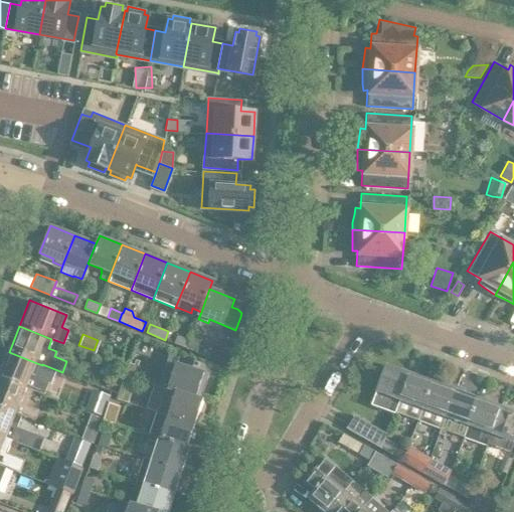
[(186,348),(189,339),(177,334),(174,343),(186,348)]
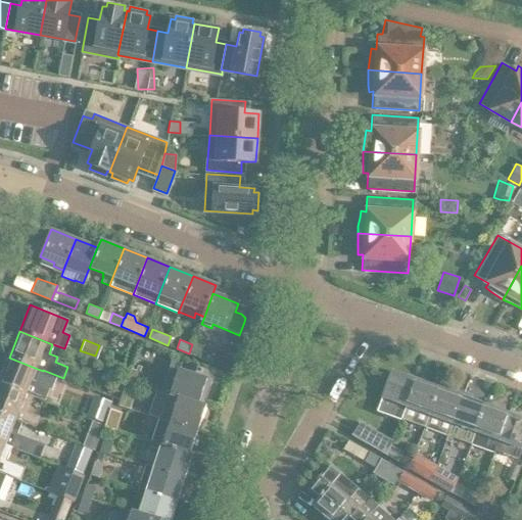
[(217,363),(233,369),(238,357),(222,350),(217,363)]
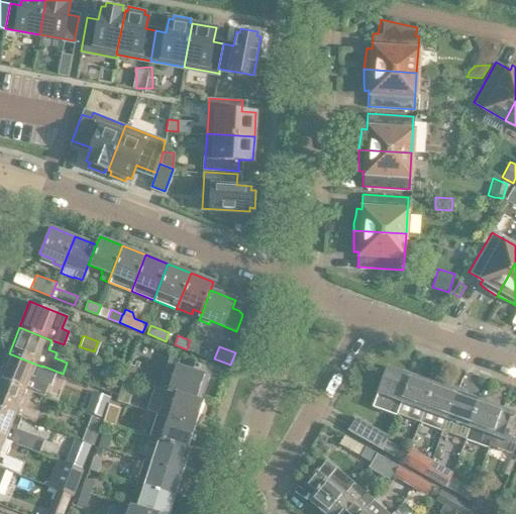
[(34,364),(9,353),(5,351),(0,364),(0,369),(2,370),(0,375),(0,379),(24,389),(23,389),(32,393),(32,391),(43,396),(48,383),(37,379),(42,367),(34,364)]
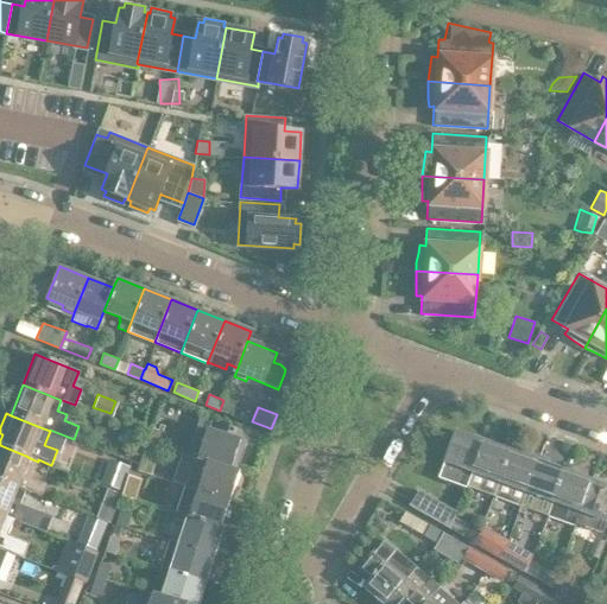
[(210,420),(201,449),(198,447),(196,456),(229,468),(233,459),(236,461),(246,432),(210,420)]
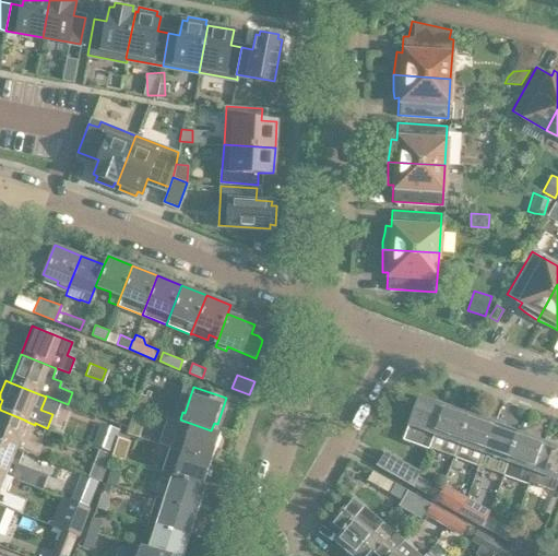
[(117,389),(109,405),(122,411),(129,394),(117,389)]
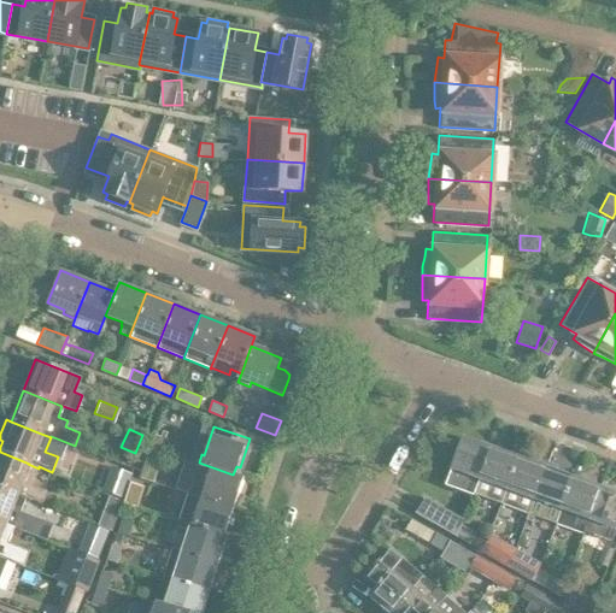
[(159,452),(165,437),(154,434),(150,448),(159,452)]
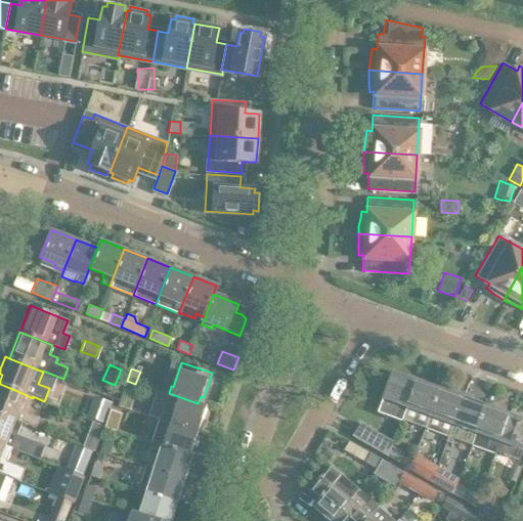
[(400,420),(404,409),(405,406),(416,379),(417,377),(412,376),(411,378),(392,371),(377,410),(400,420)]
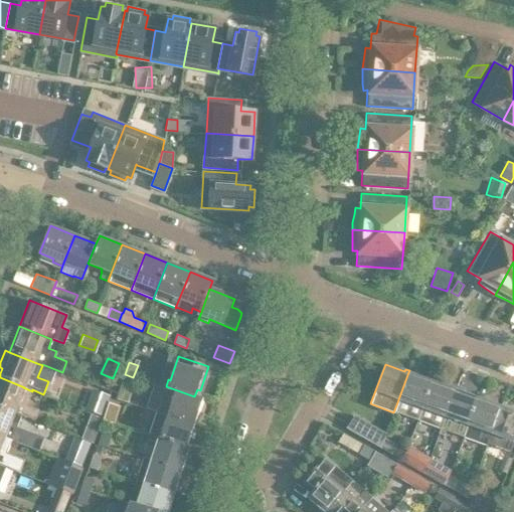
[(421,407),(432,381),(408,372),(398,399),(397,402),(407,406),(409,403),(421,407)]
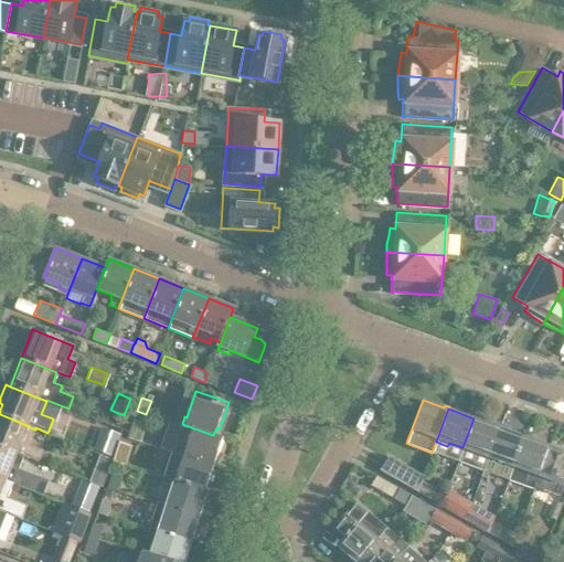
[(43,449),(29,444),(35,430),(25,425),(27,425),(0,414),(0,446),(14,453),(23,456),(23,455),(39,460),(43,449)]
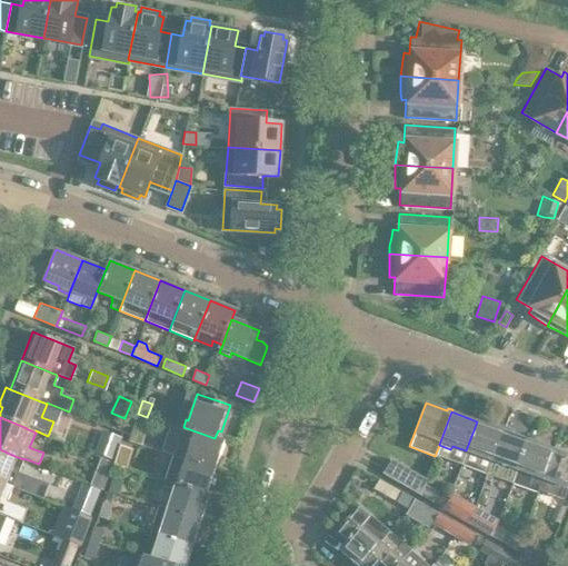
[(487,473),(501,430),(504,426),(478,417),(477,421),(466,450),(481,456),(477,469),(487,473)]
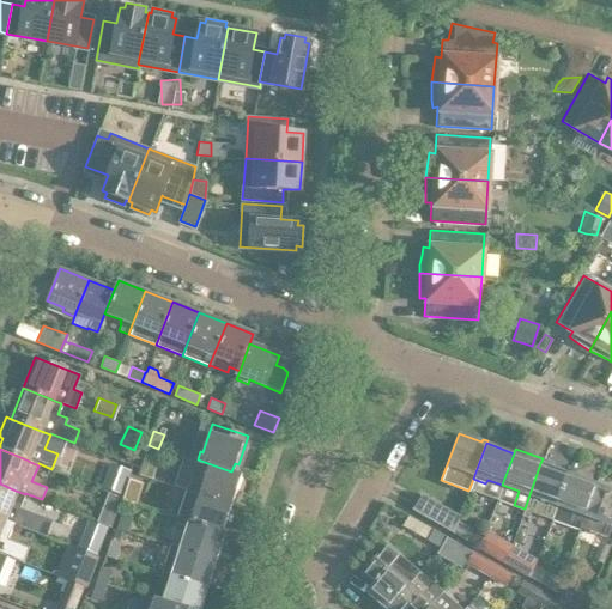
[(147,477),(153,462),(141,458),(137,474),(147,477)]
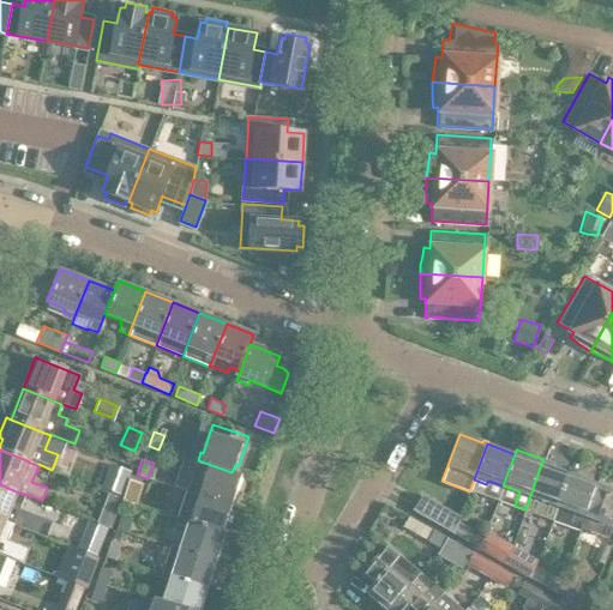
[(552,519),(569,473),(571,470),(544,459),(541,464),(526,509),(552,519)]
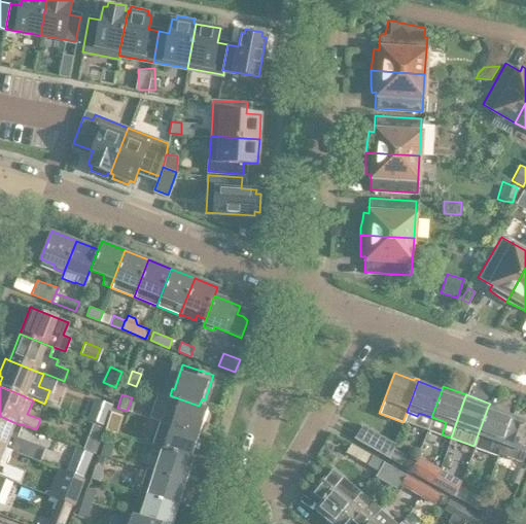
[(160,421),(167,424),(199,434),(207,408),(199,406),(178,400),(169,397),(161,421),(160,421)]
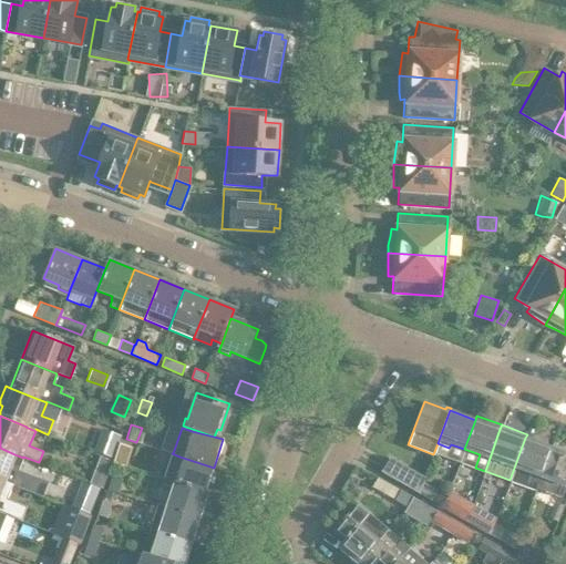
[(525,438),(510,480),(535,490),(536,488),(551,448),(525,438)]
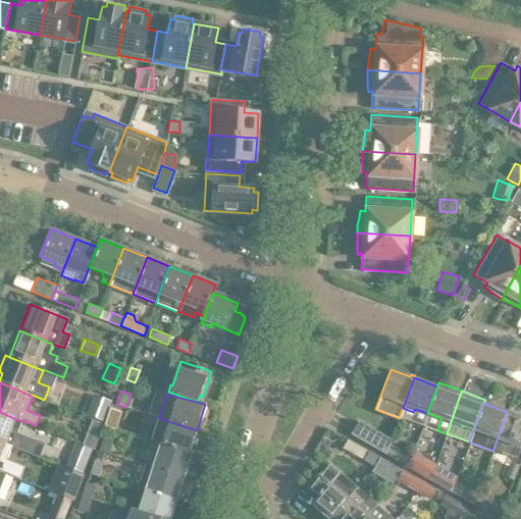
[(104,420),(108,409),(92,404),(88,415),(104,421),(104,420)]
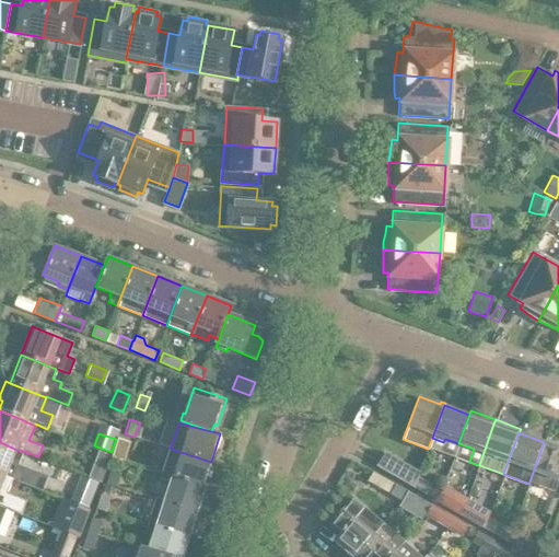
[(121,454),(127,437),(118,433),(112,451),(121,454)]
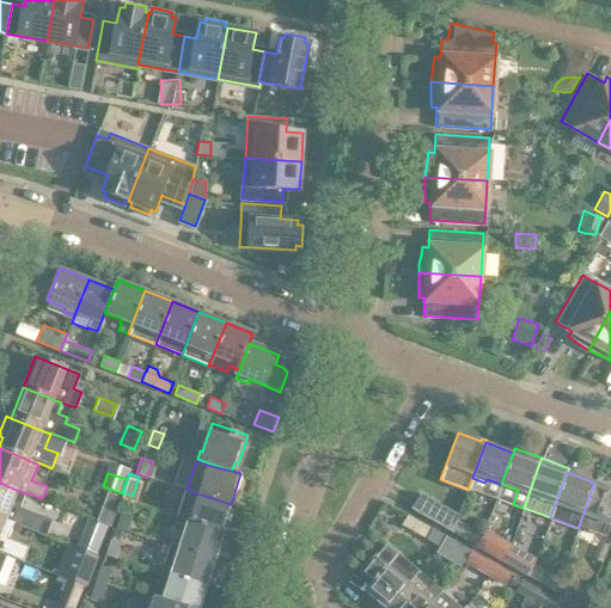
[(12,524),(13,522),(46,535),(53,519),(20,507),(25,493),(16,490),(0,483),(0,517),(4,520),(4,521),(12,524)]
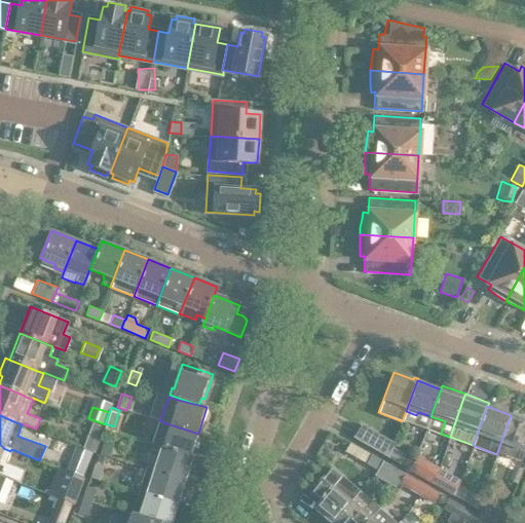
[(524,420),(511,415),(497,452),(521,460),(524,451),(524,420)]
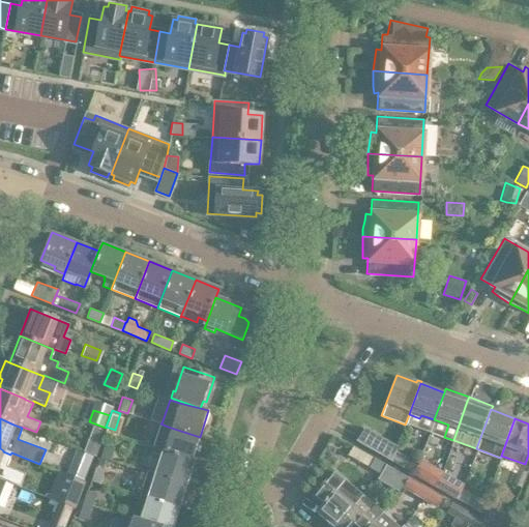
[(200,437),(168,427),(160,423),(153,447),(160,449),(164,451),(192,460),(200,437)]
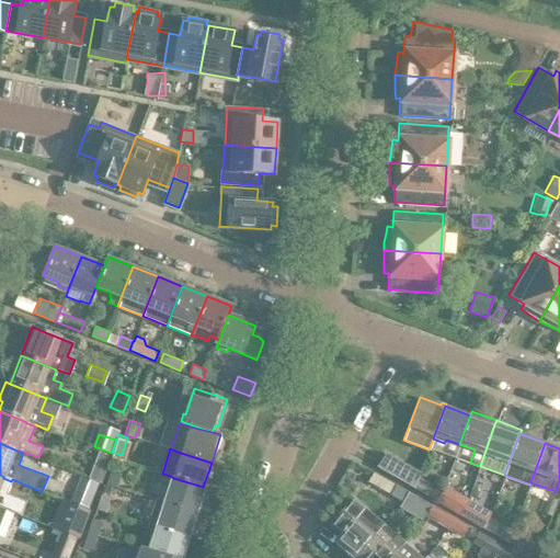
[(98,452),(88,478),(98,481),(100,482),(110,456),(98,452)]
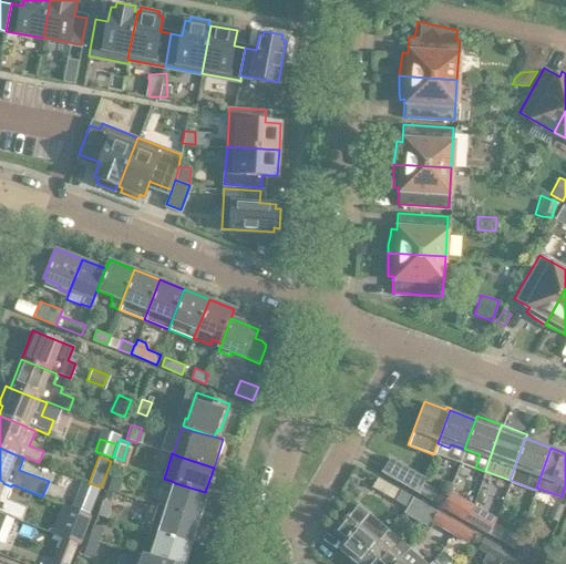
[(424,481),(423,480),(425,477),(389,457),(380,471),(418,492),(424,481)]
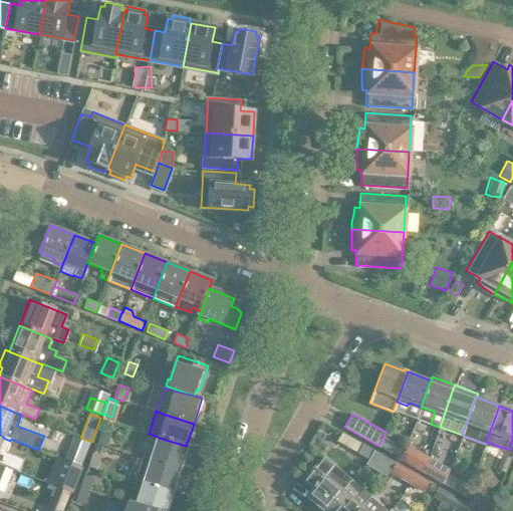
[(106,446),(110,434),(100,430),(96,443),(102,445),(106,446)]
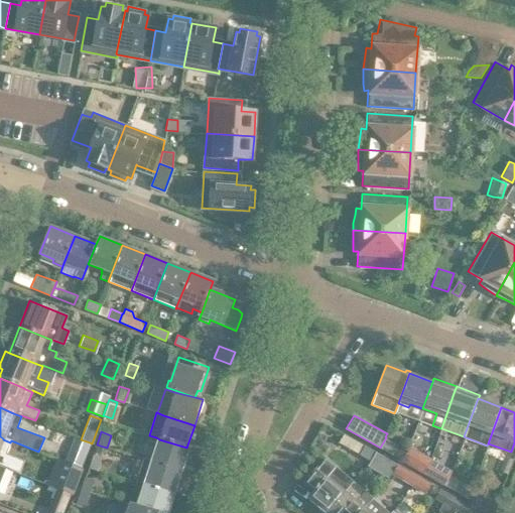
[(17,475),(22,462),(6,455),(10,442),(3,439),(3,438),(0,436),(0,467),(4,469),(17,475)]
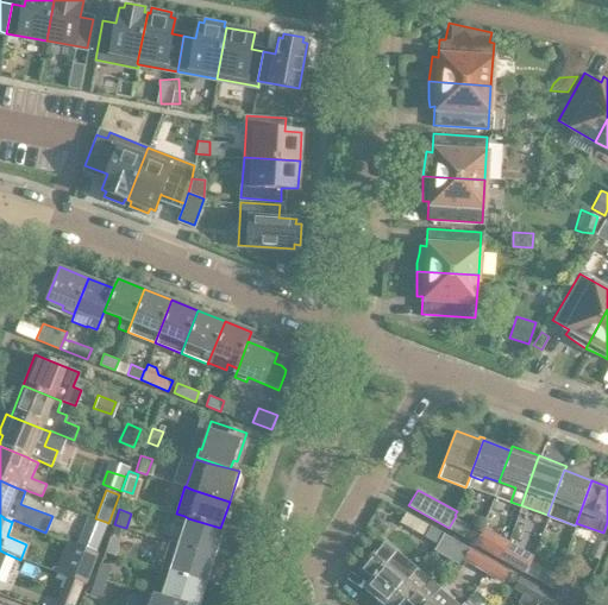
[(77,542),(95,549),(106,522),(95,518),(88,515),(77,542)]
